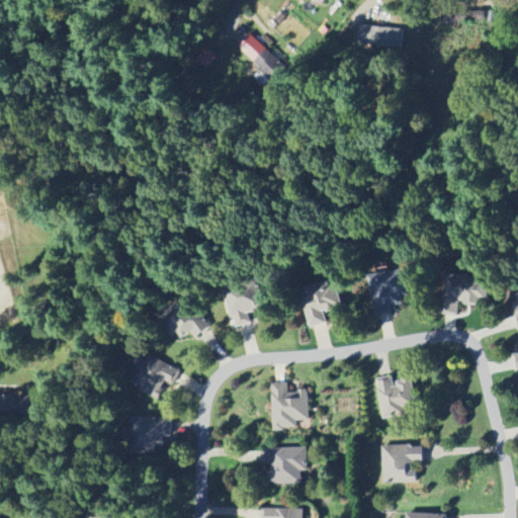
[(318,25),(289,5),(272,28),(300,50),(318,25)]
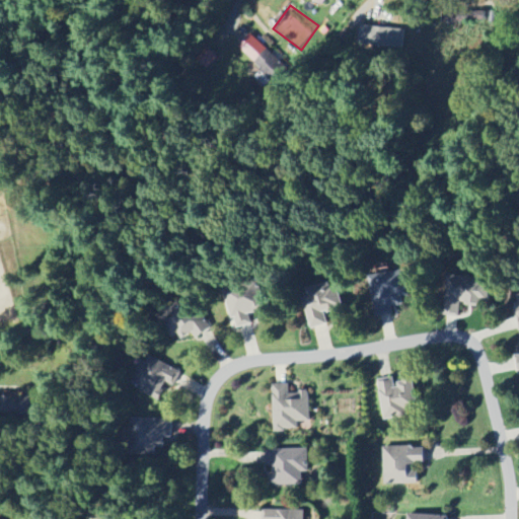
[(405,29),(368,23),(365,40),(402,46),(405,29)]
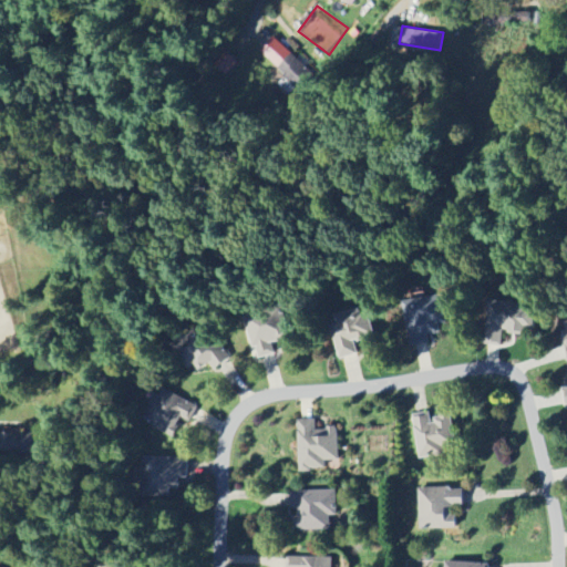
[(298,89),(312,74),(272,35),(258,50),(298,89)]
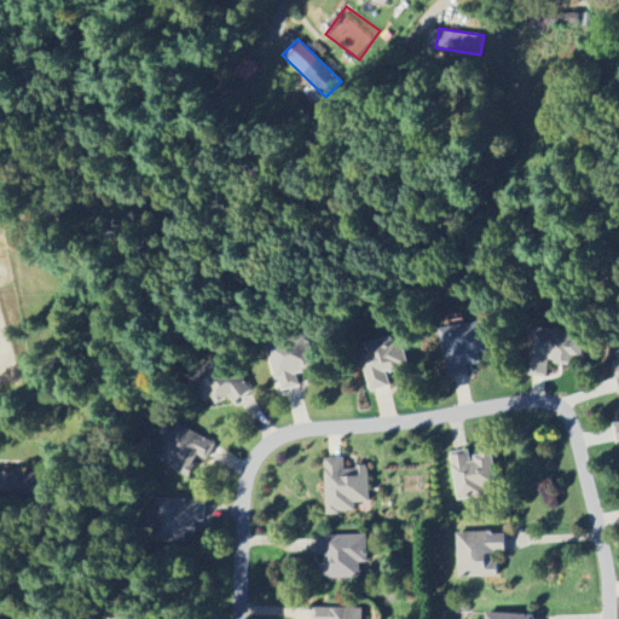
[(446,379),(472,376),(470,368),(491,366),(489,325),(443,328),(446,379)]
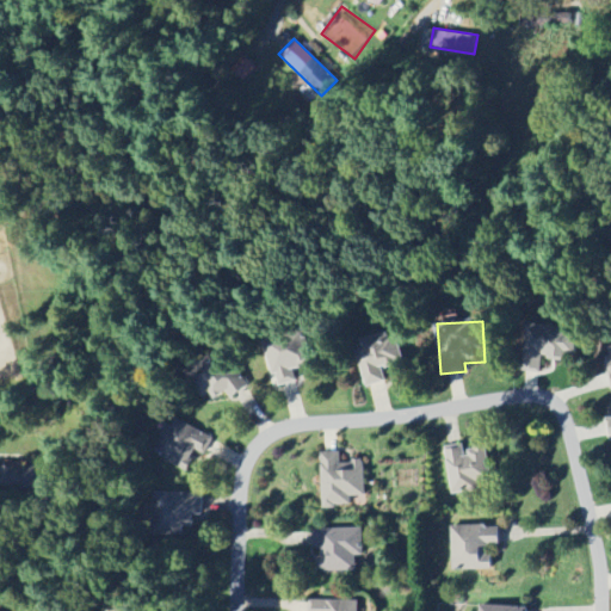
[(363,339),(365,349),(358,350),(364,388),(386,384),(383,369),(405,365),(399,333),(363,339)]
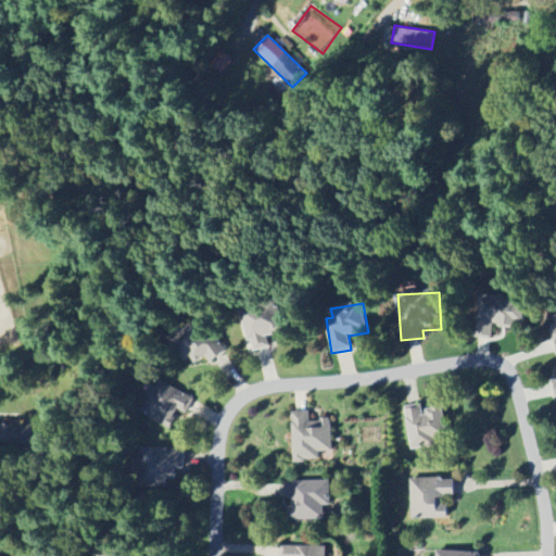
[(270,349),(268,338),(281,335),(276,308),(242,316),(250,353),(270,349)]
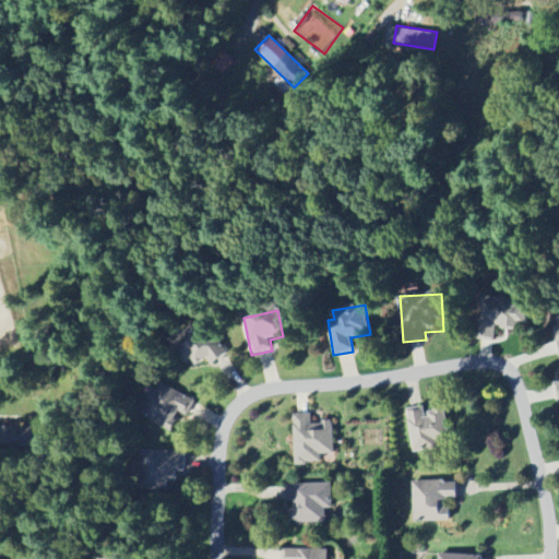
[(209,360),(210,363),(226,356),(217,332),(205,336),(201,328),(179,336),(192,368),(209,360)]
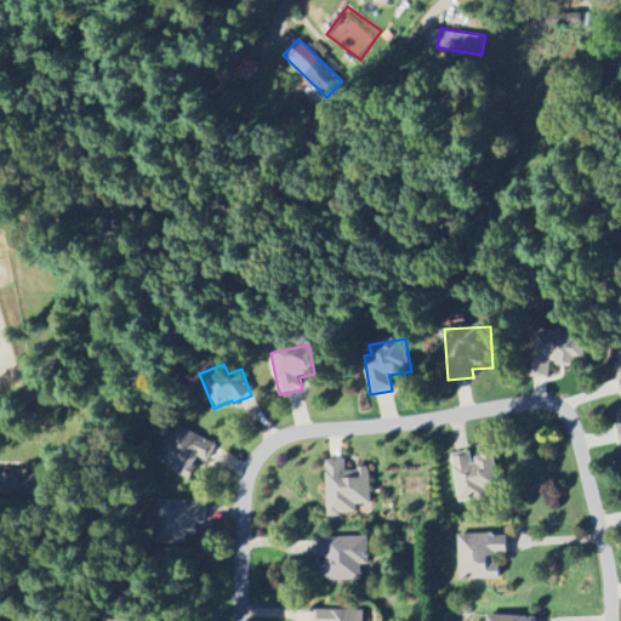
[(201,460),(208,465),(218,448),(183,427),(161,462),(189,479),(201,460)]
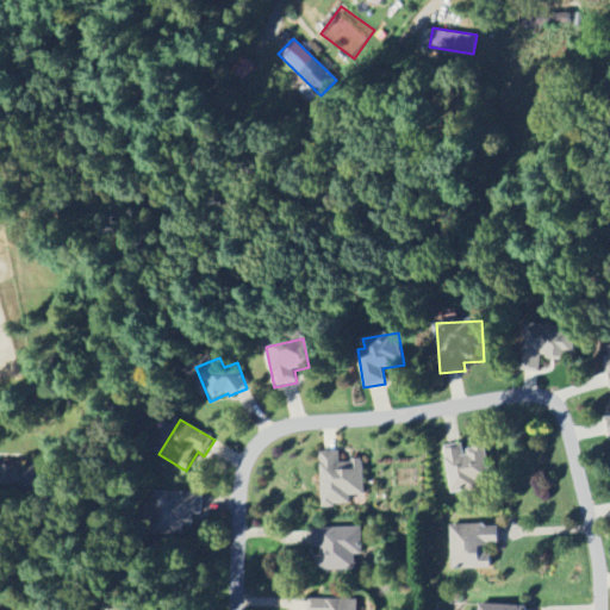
[(484,447),(465,450),(464,443),(443,447),(450,495),(478,490),(477,481),(490,479),(484,447)]
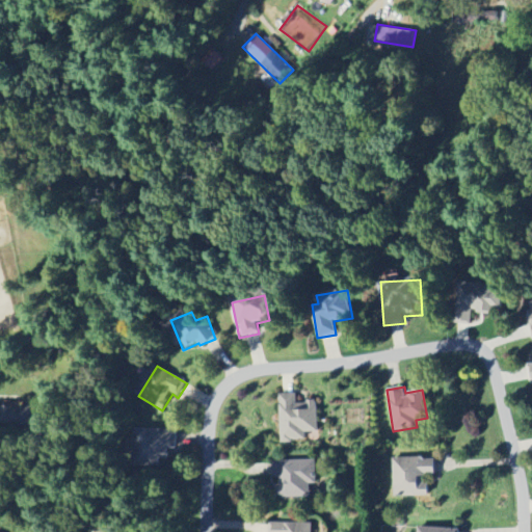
[(295,395),(280,396),(281,442),(306,442),(306,433),(318,433),(317,402),(296,403),(295,395)]
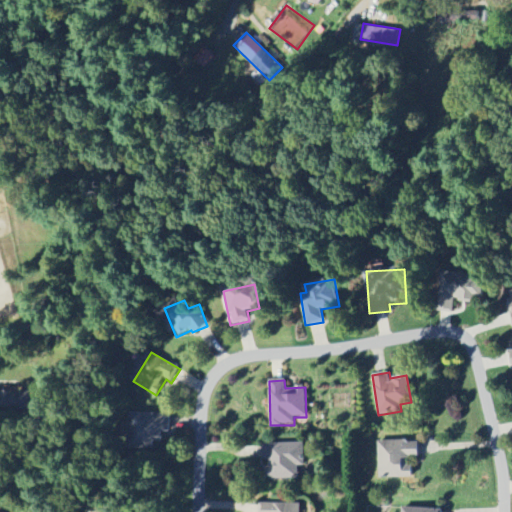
[(0,413),(35,414),(36,393),(1,392),(0,413)]
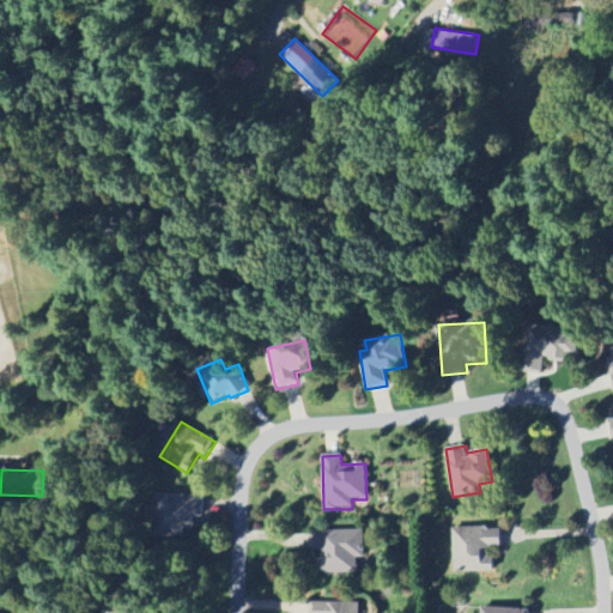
[(205,496),(156,495),(155,538),(186,538),(186,530),(194,530),(195,517),(205,517),(205,496)]
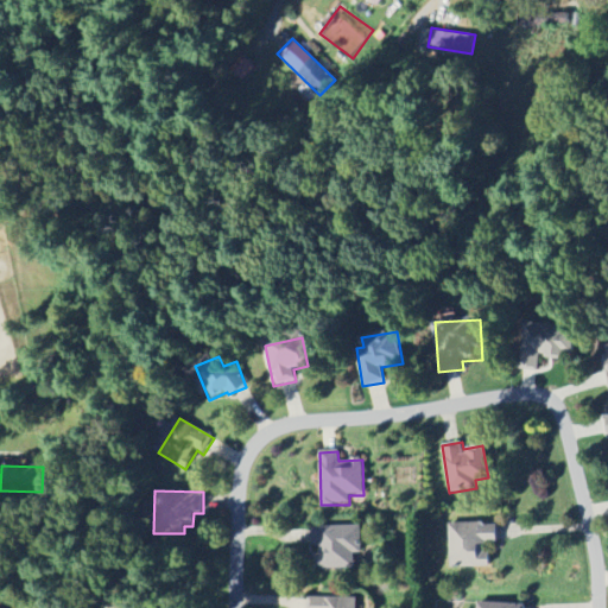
[(498,524),(449,525),(450,568),(489,567),(489,545),(498,545),(498,524)]
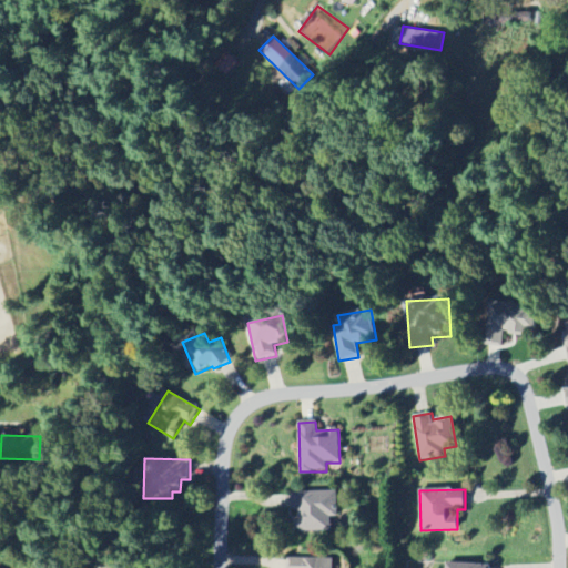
[(331,530),(331,518),(337,517),(336,493),(293,494),(294,531),(331,530)]
